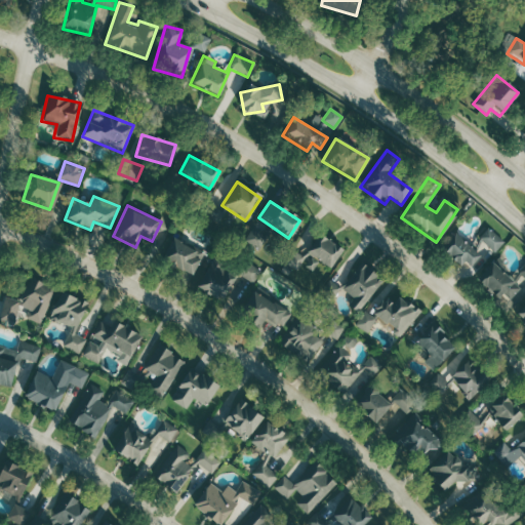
[(246,239),(260,249),(269,237),(254,228),(246,239)]
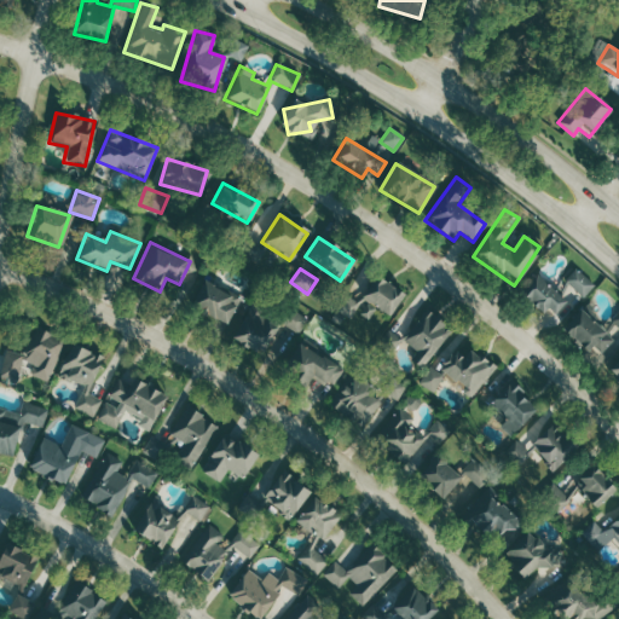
[(582,298),(593,285),(573,270),(563,282),(582,298)]
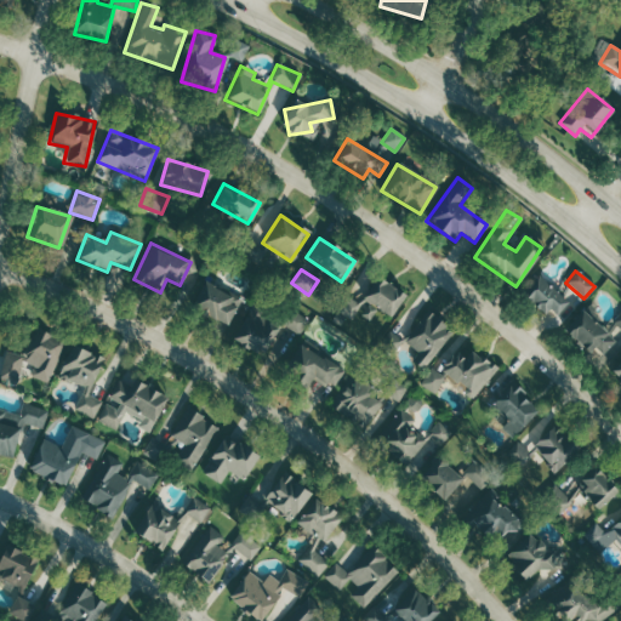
[(519,292),(548,320),(564,303),(536,275),(519,292)]
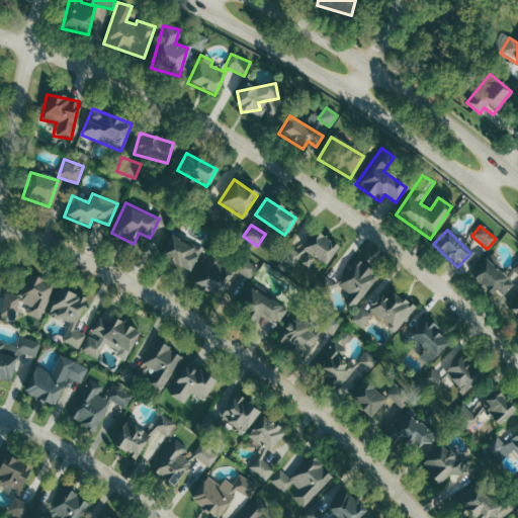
[(336,247),(313,232),(300,249),(324,265),(336,247)]
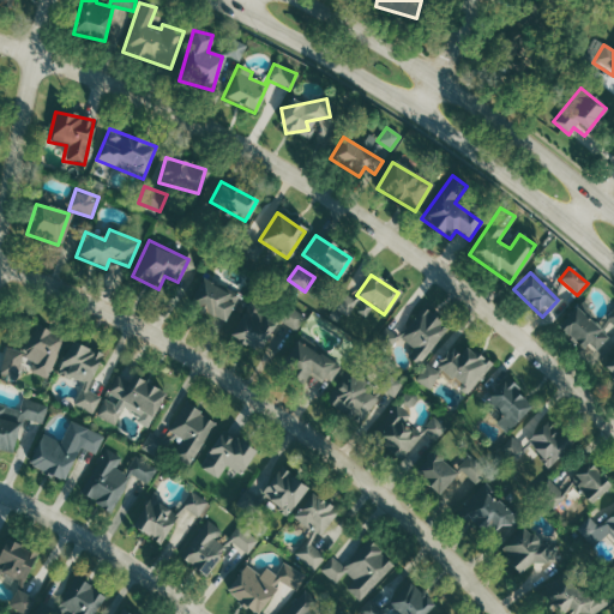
[(236,295),(199,278),(187,305),(224,321),(236,295)]
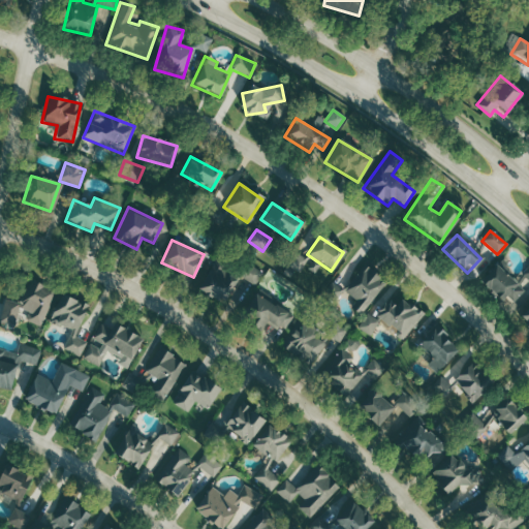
[(225,266),(216,259),(195,288),(219,305),(236,281),(221,272),(225,266)]
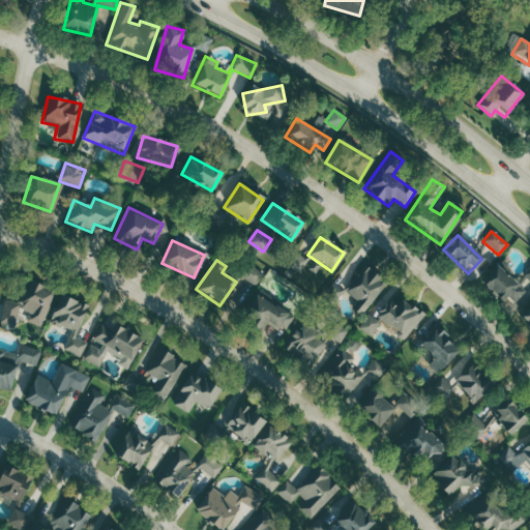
[(241,274),(256,285),(265,272),(249,262),(241,274)]
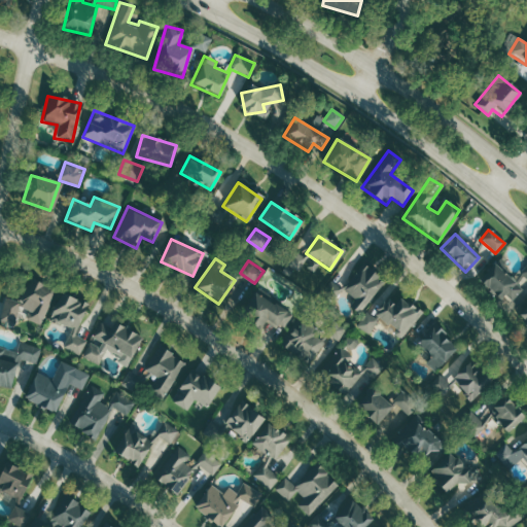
[(384,282),(362,264),(341,289),(354,301),(349,306),(357,313),(384,282)]
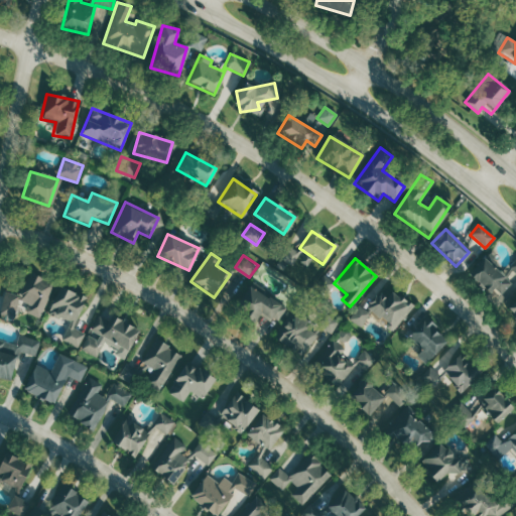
[(512,281),(515,284),(515,258),(501,275),(482,258),(468,274),(496,300),(512,281)]
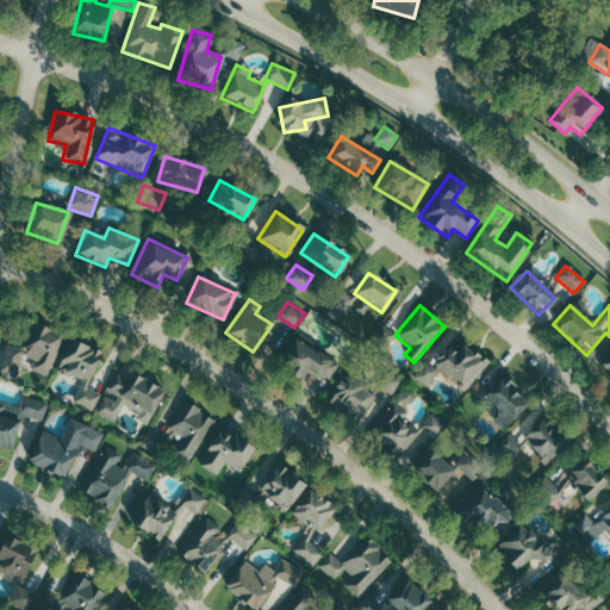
[(6,346),(0,362),(0,369),(18,377),(20,368),(48,377),(62,332),(32,323),(23,352),(6,346)]
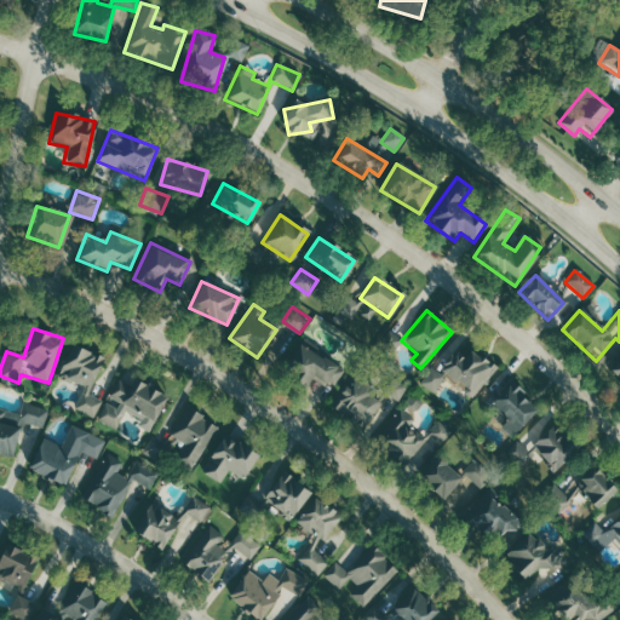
[(101,356),(68,344),(56,377),(81,386),(73,409),(95,418),(93,419),(115,428),(121,408),(155,420),(164,394),(115,377),(105,403),(86,396),(101,356)]
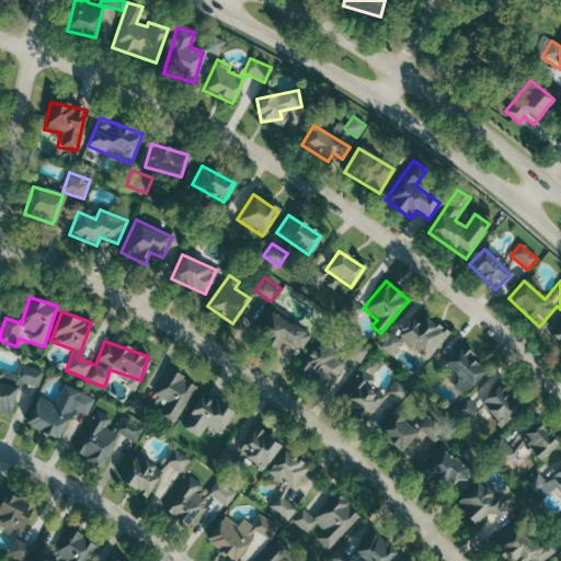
[(281,342),(301,352),(310,333),(267,313),(254,341),(276,351),(281,342)]
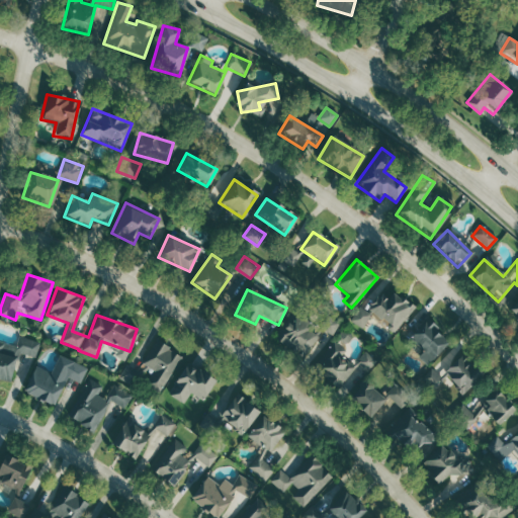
[(349,322),(360,329),(369,316),(396,332),(412,306),(391,292),(386,299),(376,293),(365,312),(358,308),(349,322)]
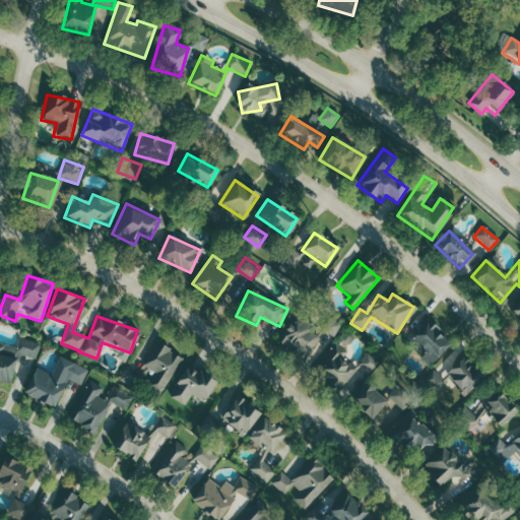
[(519,301),(509,313),(519,323),(519,301)]
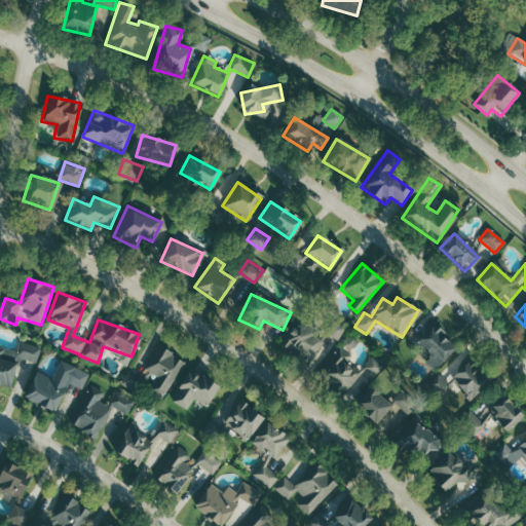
[(278,344),(307,364),(327,334),(298,314),(278,344)]
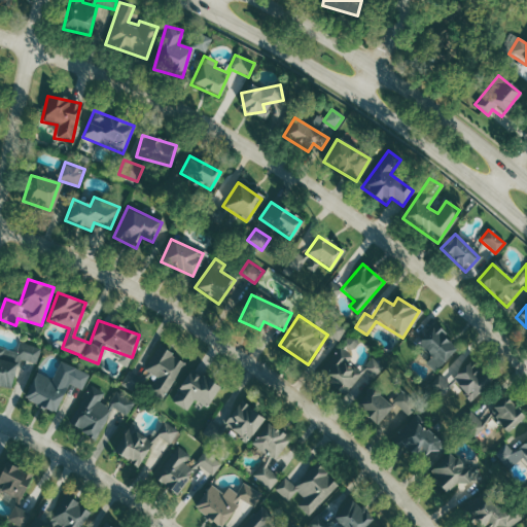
[(346,326),(336,323),(331,336),(342,339),(346,326)]
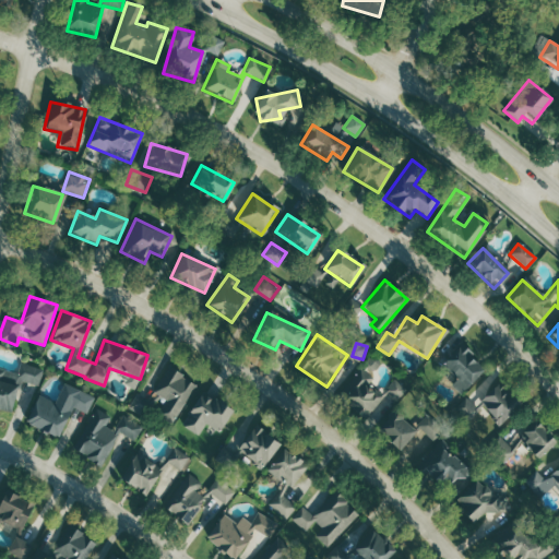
[(454,379),(450,383),(459,392),(483,368),(460,345),(440,365),(454,379)]
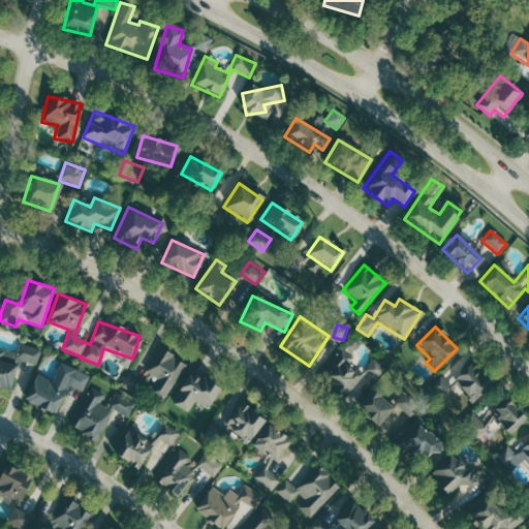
[(361,343),(351,336),(345,344),(354,351),(361,343)]
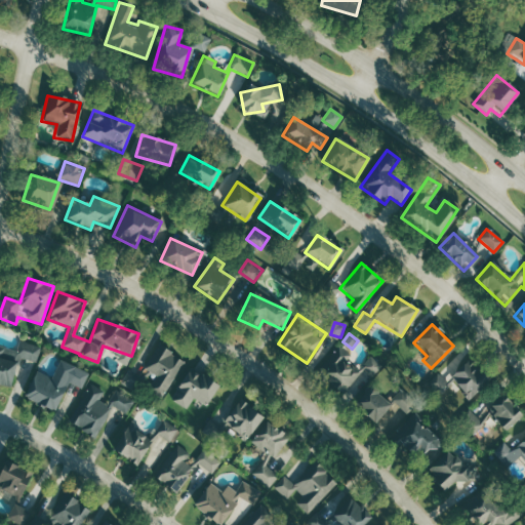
[(0,385),(9,388),(17,358),(35,363),(39,347),(19,341),(16,352),(0,347),(0,385)]
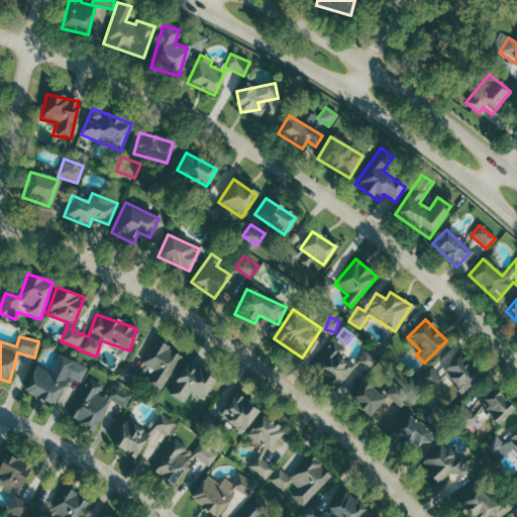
[(140,363),(152,370),(144,383),(159,392),(181,354),(153,339),(140,363)]
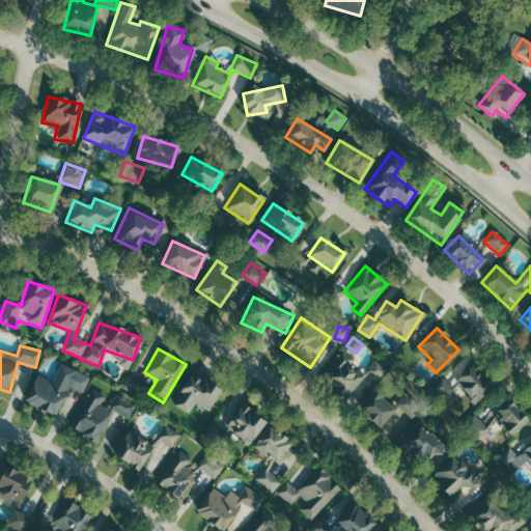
[(319,376),(345,398),(364,376),(372,383),(384,369),(372,360),(361,374),(348,364),(353,359),(342,351),(319,376)]
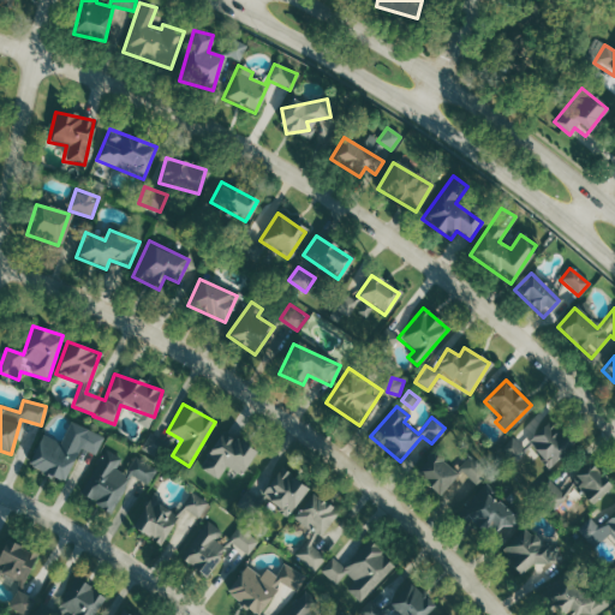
[(525,442),(548,466),(572,442),(549,419),(525,442)]
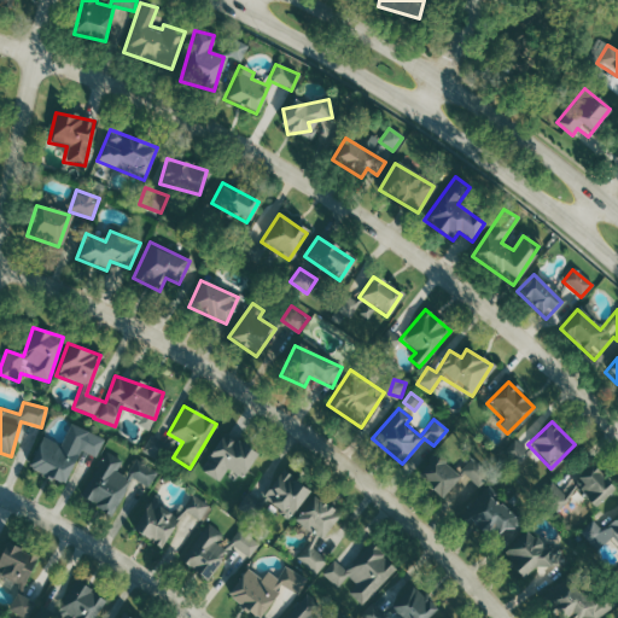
[(95,458),(103,439),(81,431),(73,450),(40,437),(28,468),(65,484),(79,450),(95,458)]
